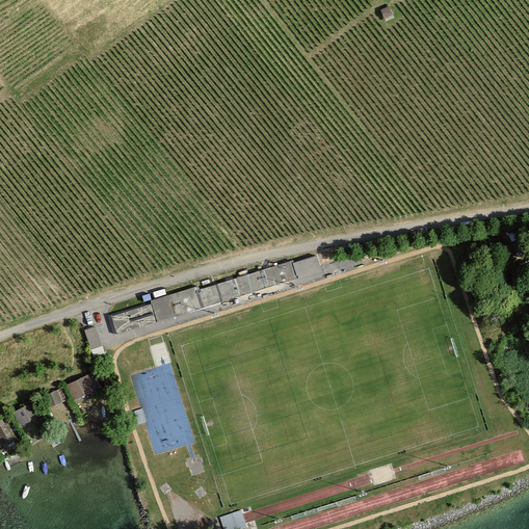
[(387,4),(378,7),(381,15),(390,11),(387,4)]
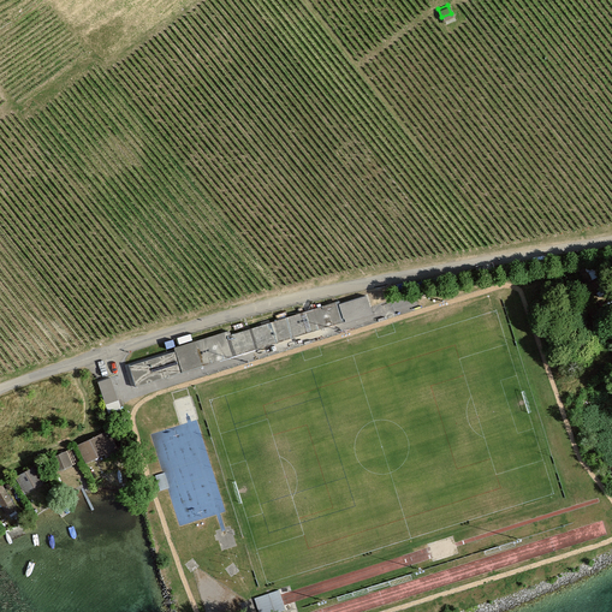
[(173,351),(128,366),(134,386),(343,320),(337,302),(229,336),(226,331),(172,348),(173,351)]
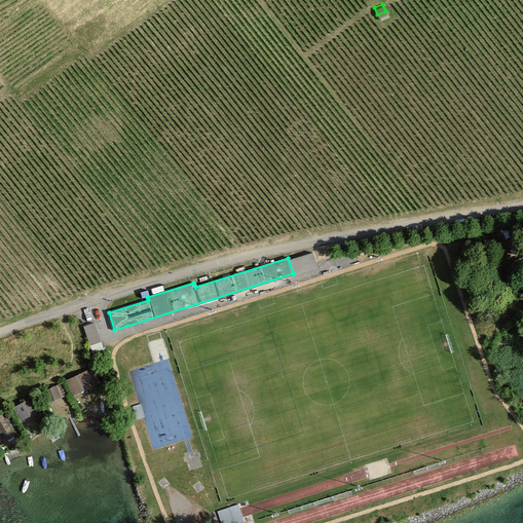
[(88,347),(101,344),(94,319),(82,322),(88,347)]
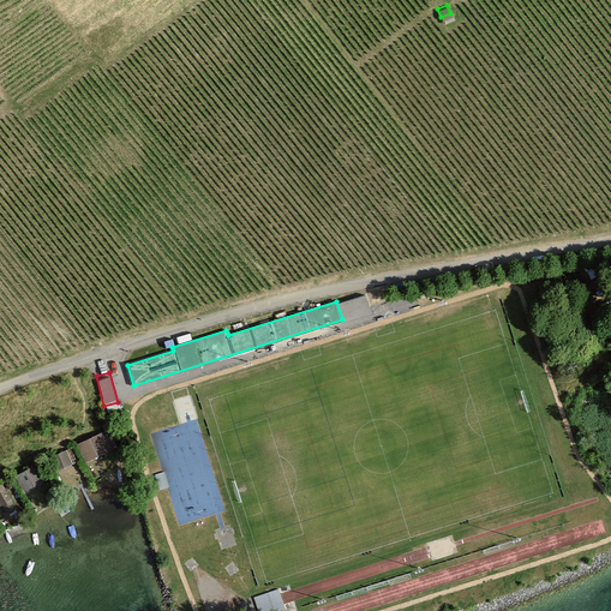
[(103,432),(72,447),(81,463),(112,449),(103,432)]
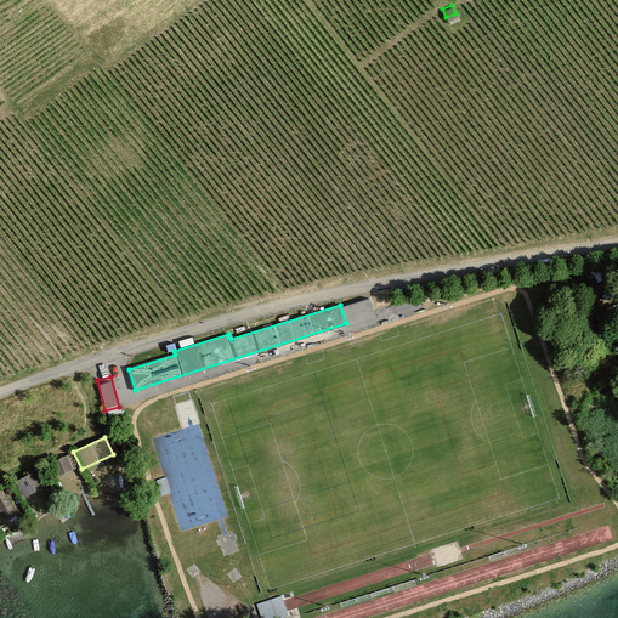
[(73,452),(51,461),(57,476),(80,466),(73,452)]
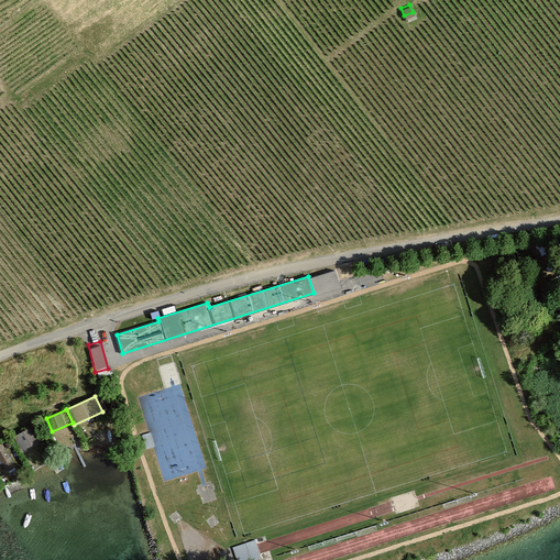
[(32,426),(12,437),(21,451),(41,440),(32,426)]
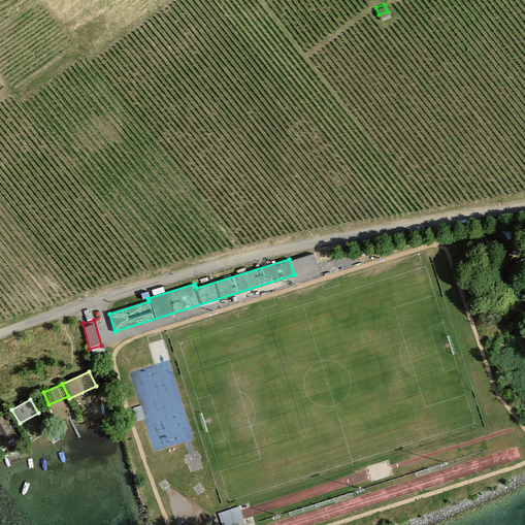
[(2,415),(0,416),(0,444),(13,436),(2,415)]
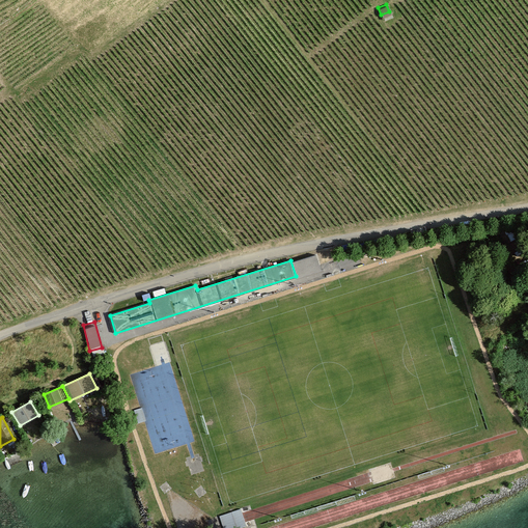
[(218,511),(222,527),(227,527),(245,523),(240,504),(218,511)]
